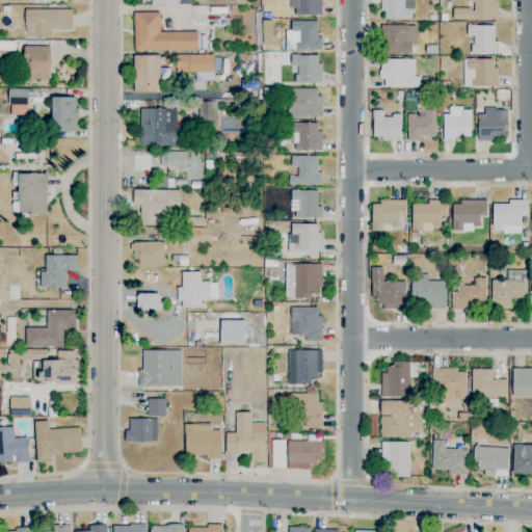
[(320,0),(291,0),(292,15),(321,15),(320,0)]
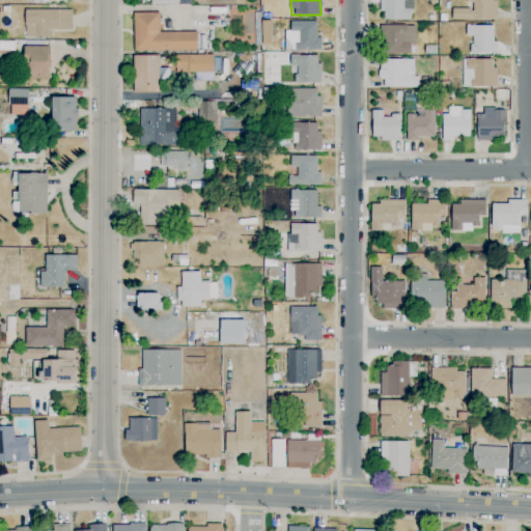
[(411,0),(381,0),(381,19),(411,19),(411,0)]
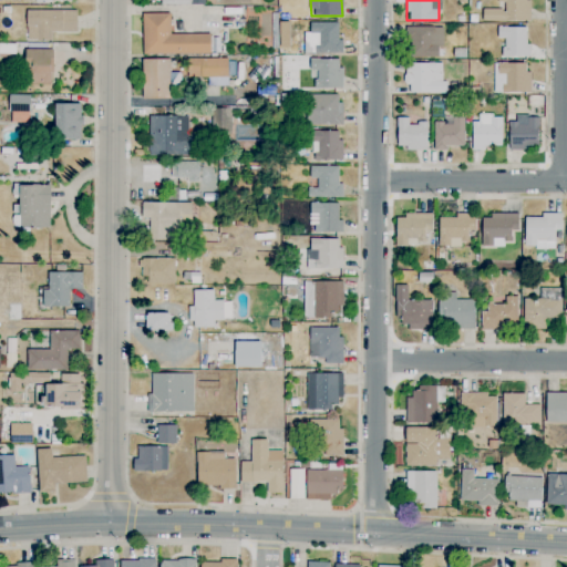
[(529,0),(512,0),(504,0),(504,8),(483,8),(482,20),(529,20),(529,0)]
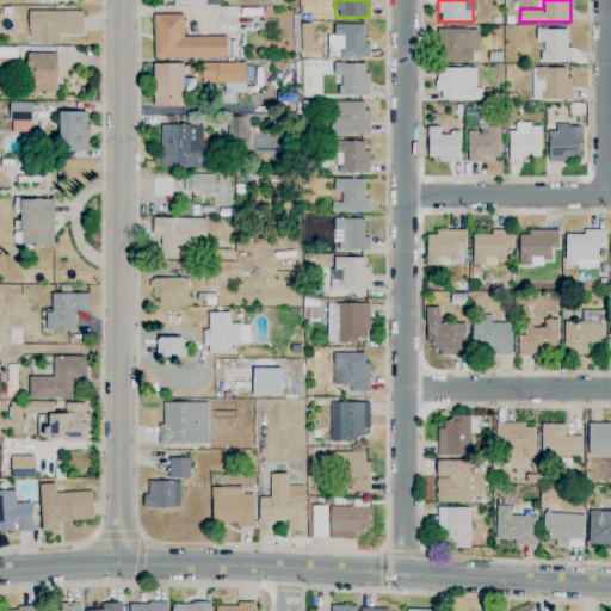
[(82,34),(82,11),(29,10),(28,42),(55,42),(55,32),(82,34)]
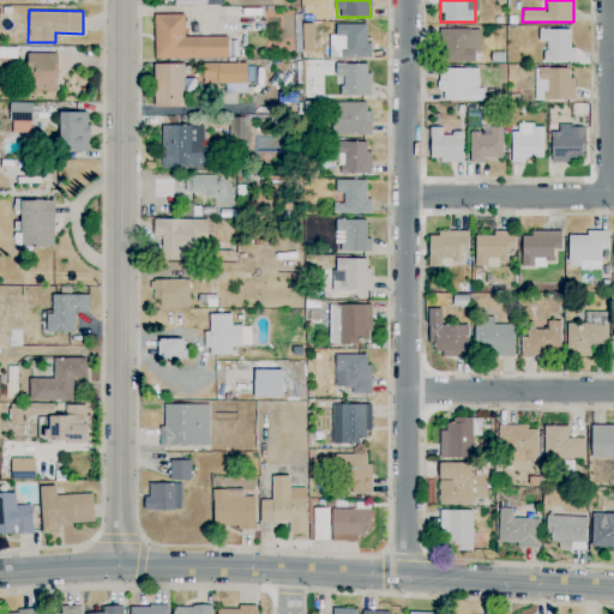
[(154,58),(227,56),(227,35),(184,36),(184,13),(154,13),(154,58)]
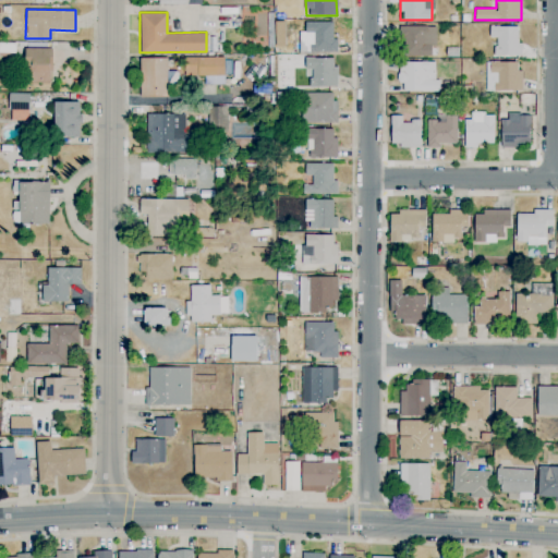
[(331,21),(304,22),(304,31),(299,31),(300,51),(337,51),(336,38),(332,38),(331,21)]
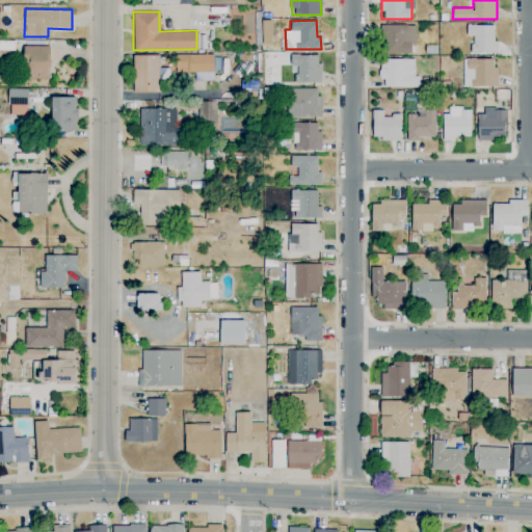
[(416,24),(381,24),(380,53),(410,53),(410,44),(416,44),(416,24)]
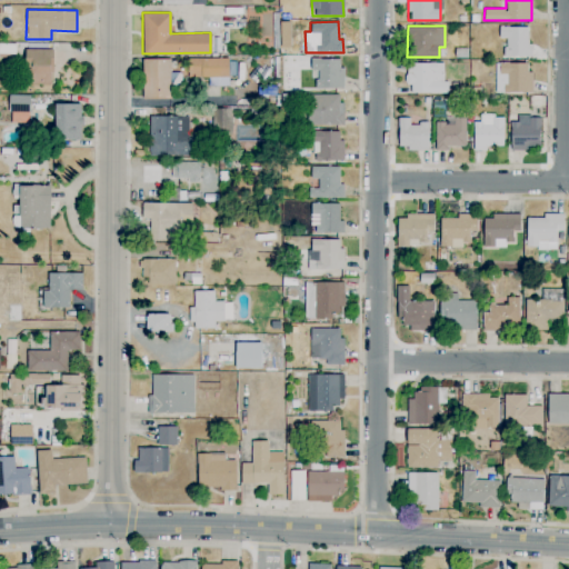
[(529,26),(499,27),(499,38),(505,38),(505,57),(529,56),(529,26)]
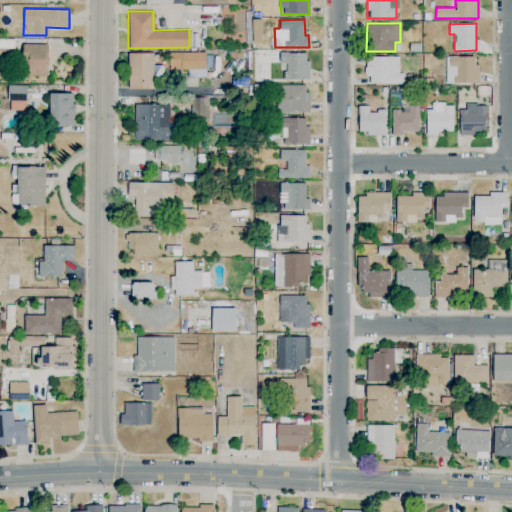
[(47,75),(48,44),(23,43),(22,75),(47,75)]
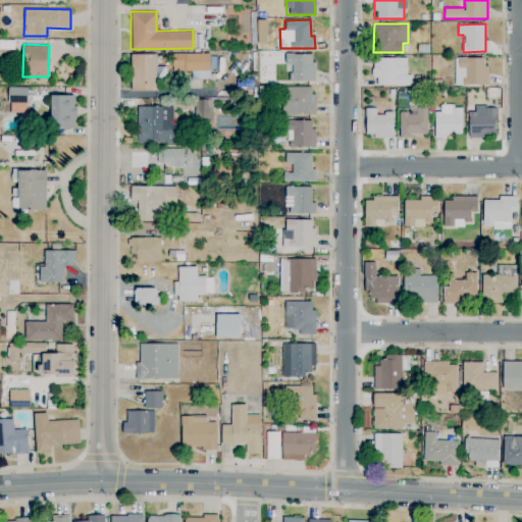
[(209,52),(171,53),(172,70),(191,70),(191,79),(209,79),(209,52)]
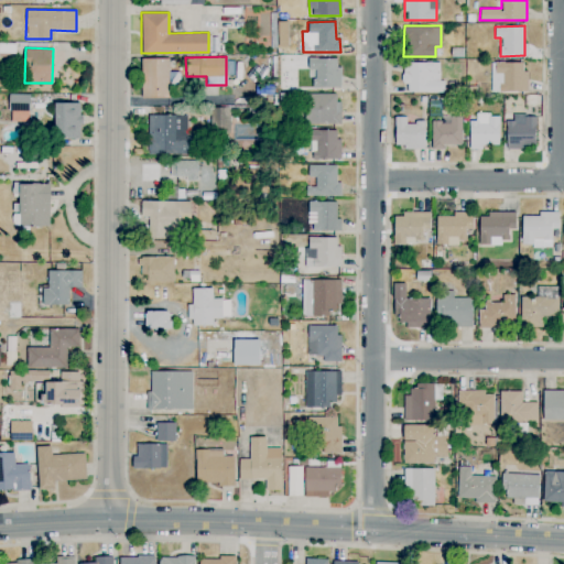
[(141,57),(140,97),(167,97),(169,57),(141,57)]
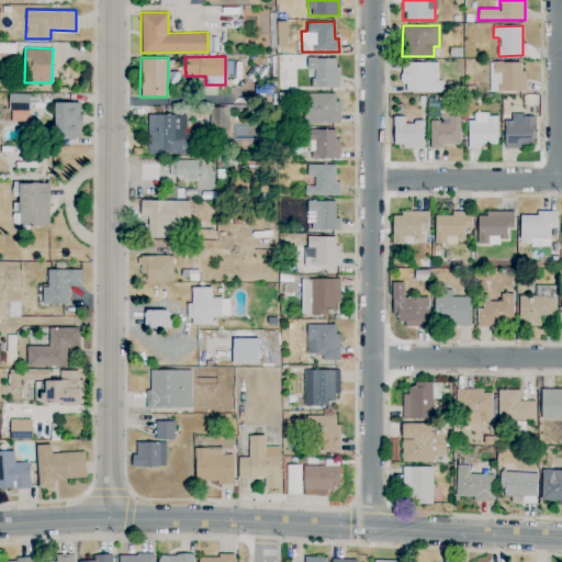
[(312,86),(338,87),(338,58),(307,57),(306,68),(313,69),(312,86)]
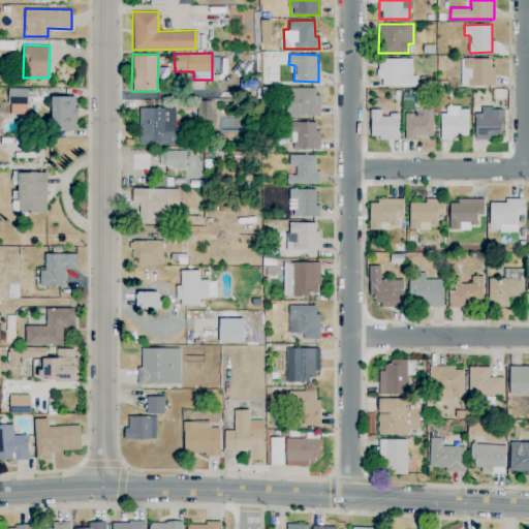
[(411,58),(379,58),(378,86),(415,86),(415,75),(411,75),(411,58)]
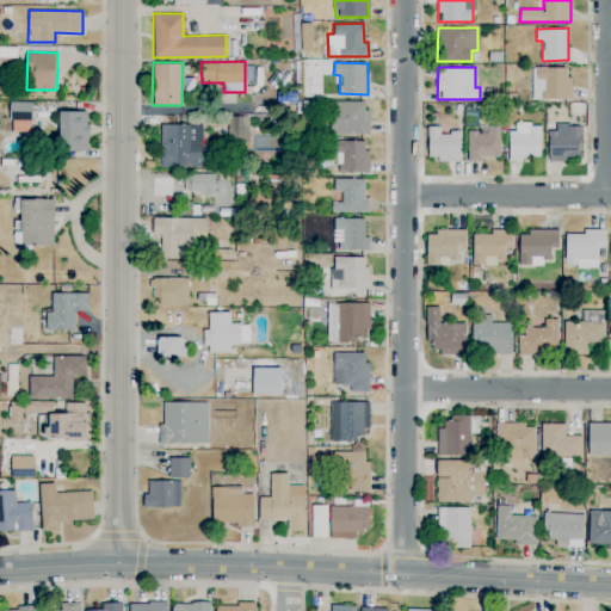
[(569,67),(531,67),(531,98),(569,99),(569,67)]
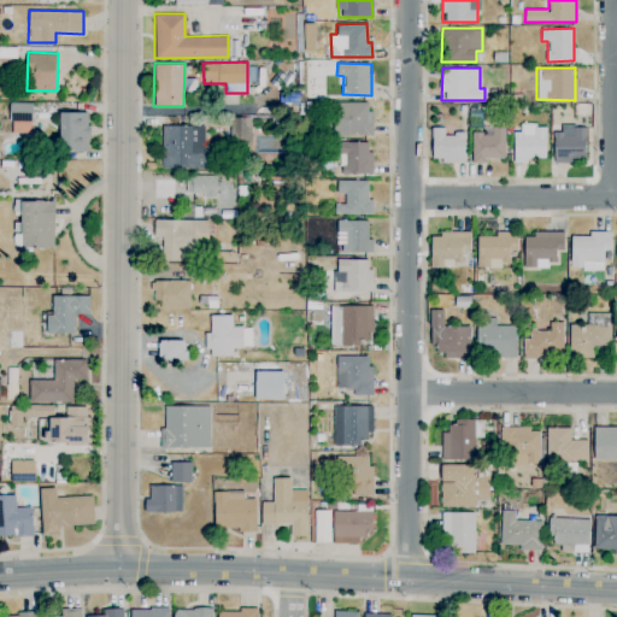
[(371,101),(333,103),(334,136),(371,135),(371,101)]
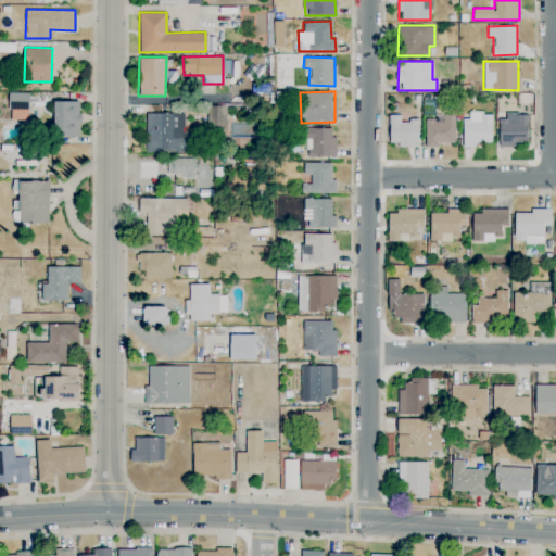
[(28,92),(10,92),(9,119),(28,119),(28,92)]
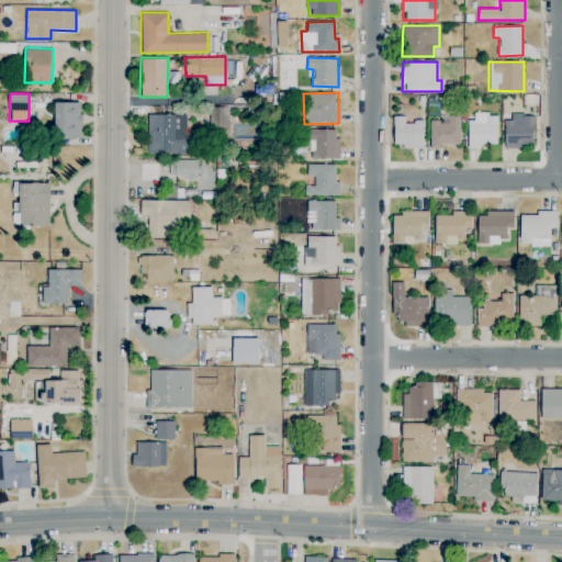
[(80,101),(54,102),(55,137),(80,137),(80,101)]
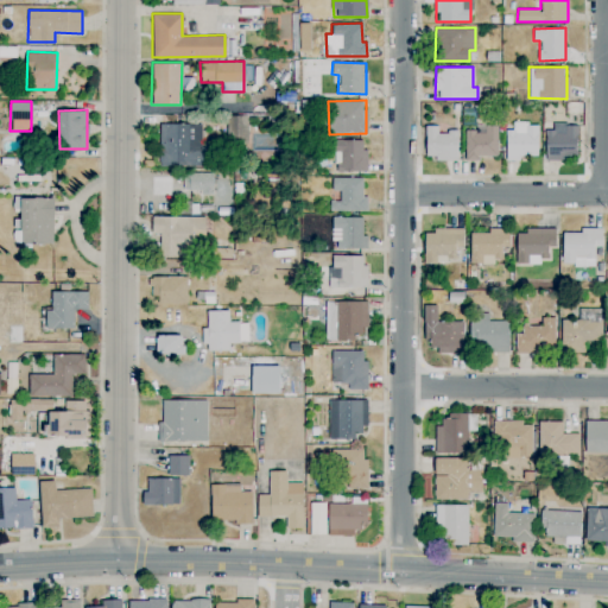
[(247,115),(227,115),(228,147),(248,146),(247,115)]
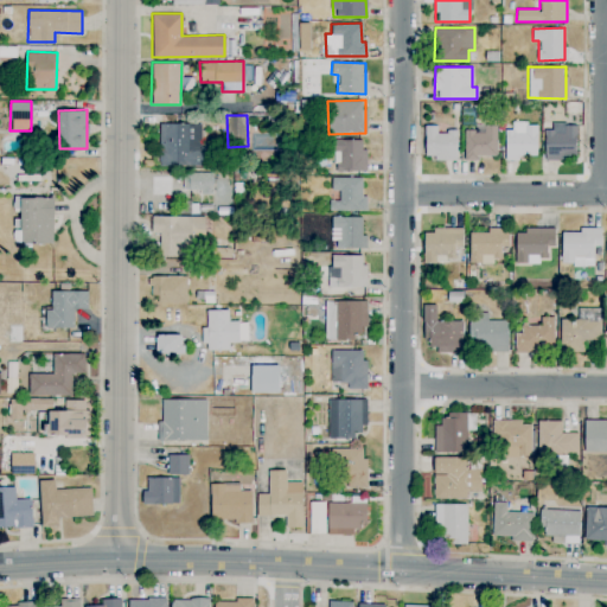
[(202,122),(158,123),(159,165),(202,165),(202,122)]
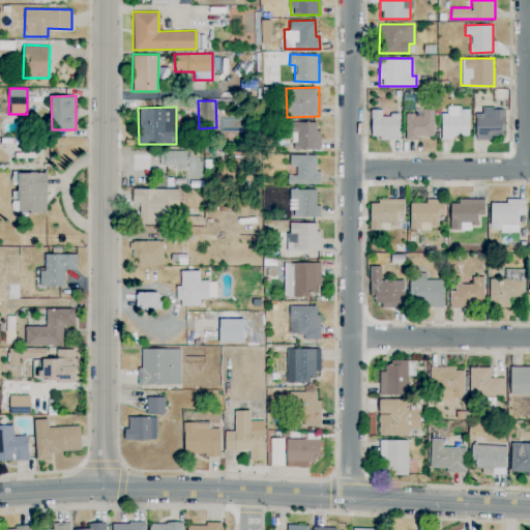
[(441,140),(452,139),(452,136),(469,136),(469,107),(447,108),(447,113),(441,113),(441,140)]
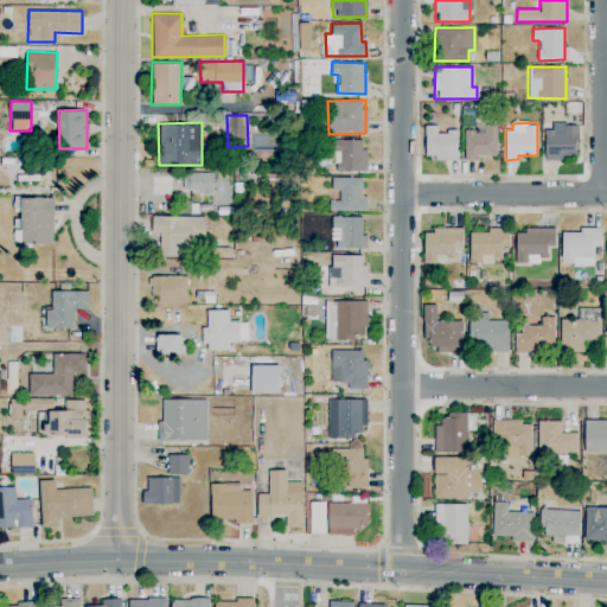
[(496,155),(497,125),(474,123),(474,129),(464,129),(464,159),(477,160),(477,154),(496,155)]
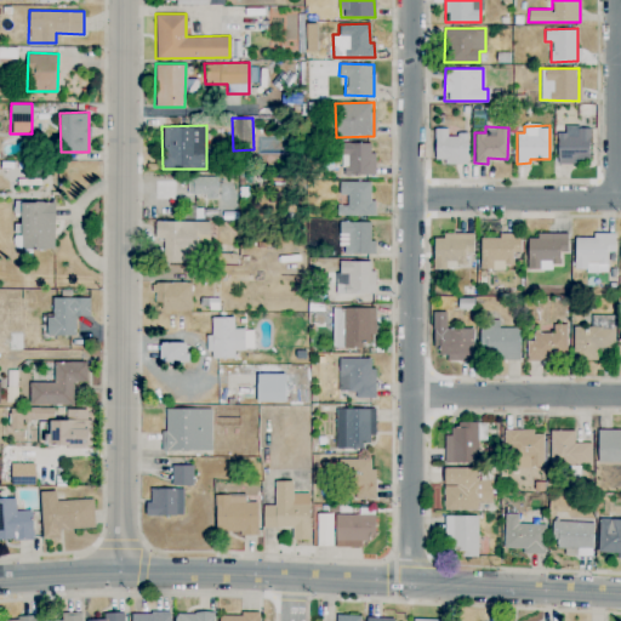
[(467,163),(467,134),(446,134),(446,127),(434,127),(434,163),(467,163)]
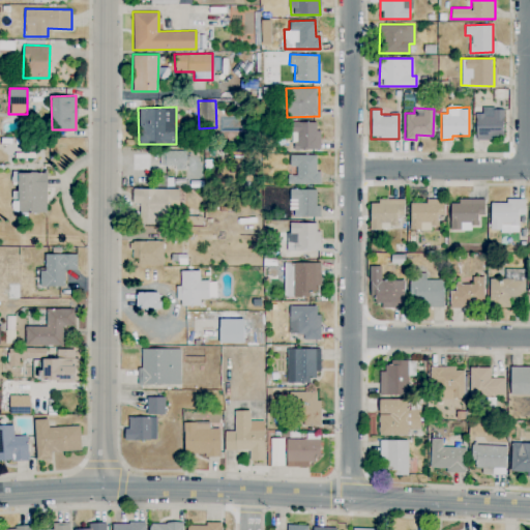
[(475,109),(475,139),(503,139),(503,109),(475,109)]
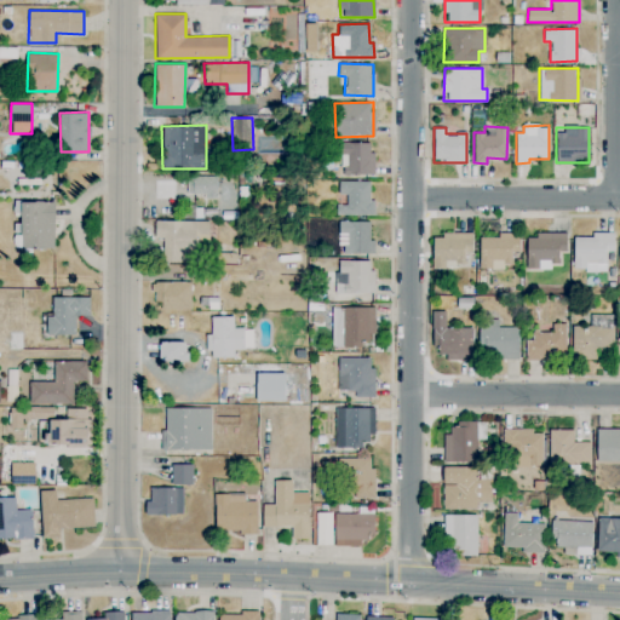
[(373,174),(373,142),(340,143),(340,174),(373,174)]
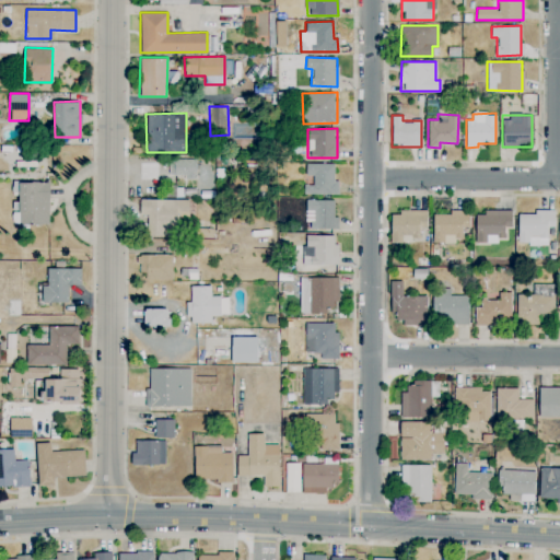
[(167,176),(195,176),(196,159),(168,159),(167,176)]
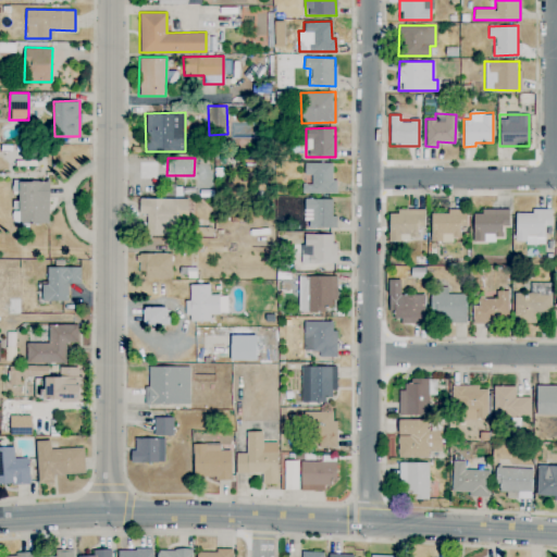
[(332,162),(304,162),(304,174),(310,174),(310,183),(302,183),(301,193),(336,193),(336,180),(332,180),(332,162)]
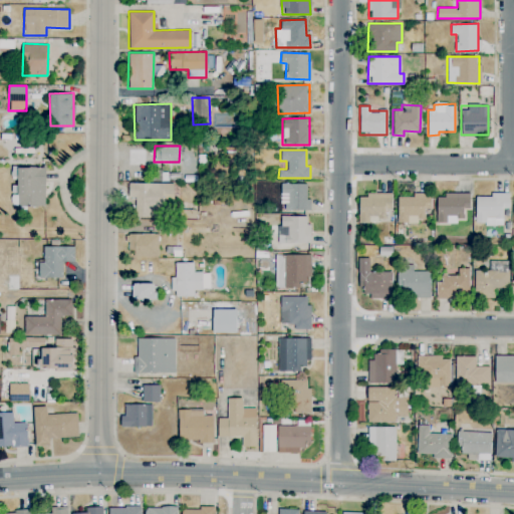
[(44,206),(45,167),(12,167),(12,179),(18,179),(17,206),(44,206)]
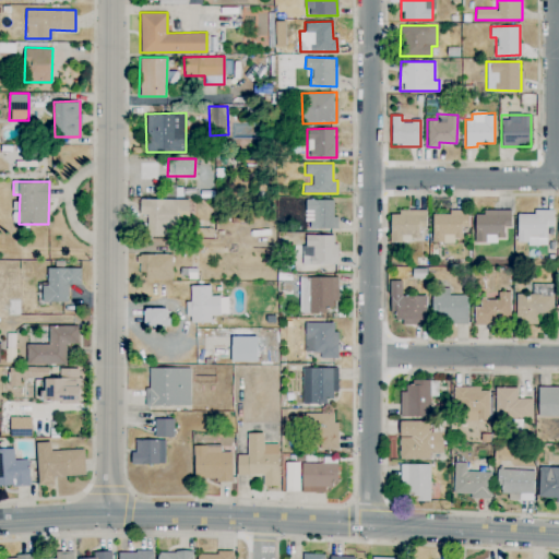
[(140,214),(147,214),(146,235),(174,235),(174,219),(188,219),(188,199),(140,198),(140,214)]
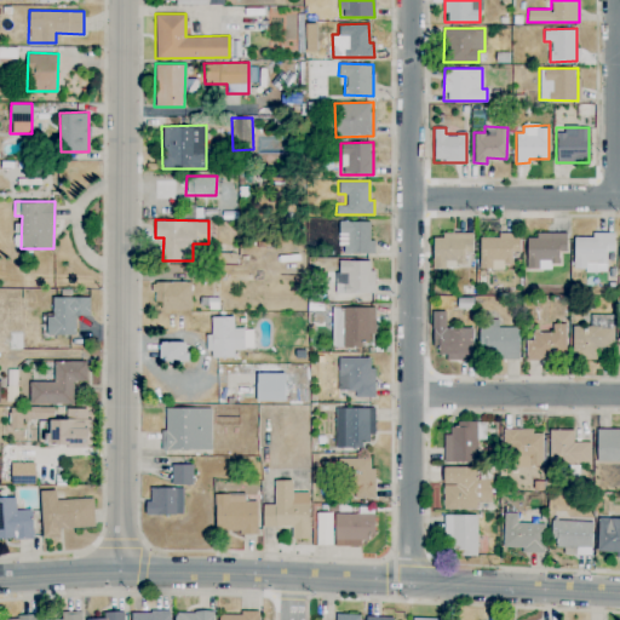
[(374,253),(373,240),(369,240),(369,220),(339,220),(339,253),(374,253)]
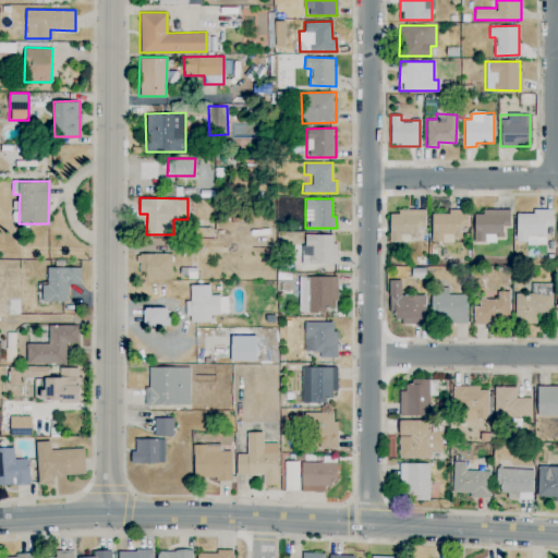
[(516,213),(516,243),(545,243),(545,226),(552,226),(552,209),(532,208),(532,214),(516,213)]
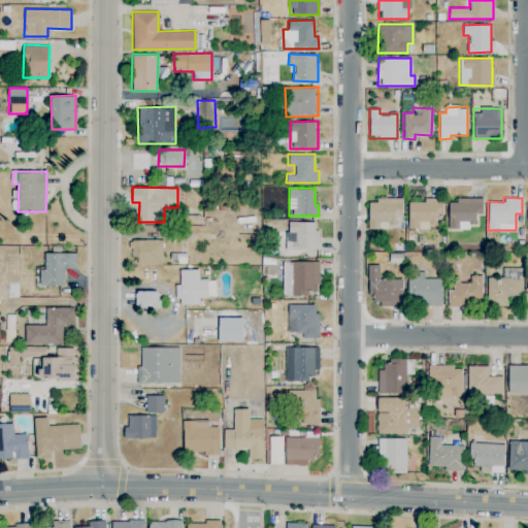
[(367,199),(368,228),(378,228),(378,223),(395,223),(395,213),(402,213),(402,198),(367,199)]
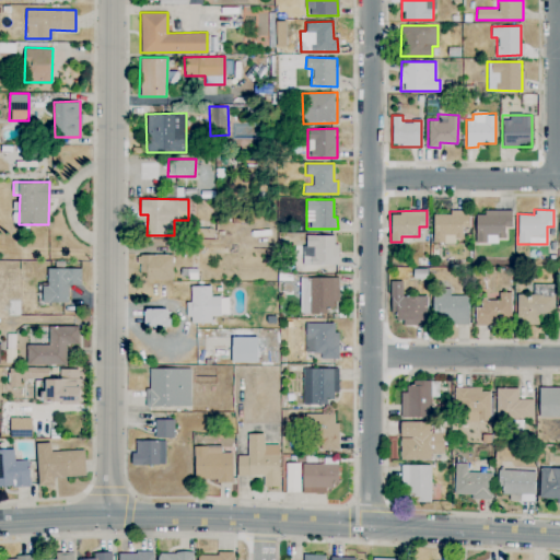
[(433,213),(432,241),(463,242),(463,228),(468,228),(468,210),(450,210),(450,214),(433,213)]
